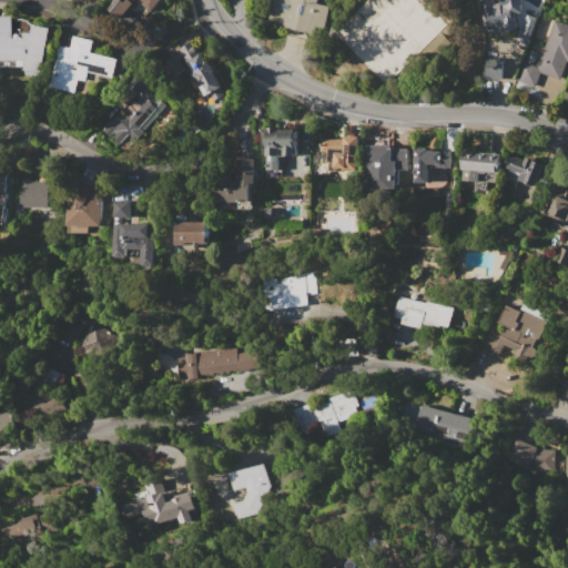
[(107,8),(112,0),(160,0),(151,12),(143,6),(127,24),(107,8)]
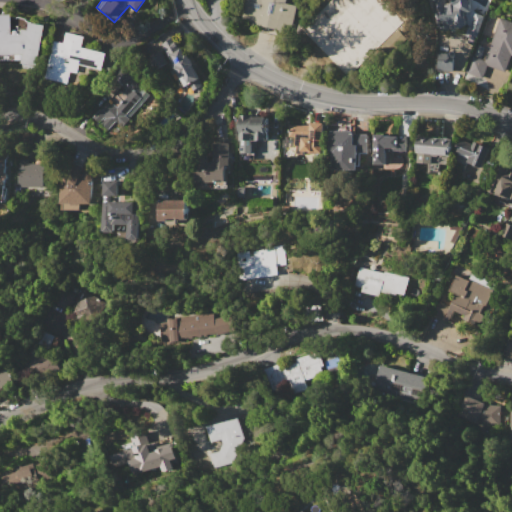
[(295,27),(287,25),(286,30),(241,20),(245,0),(287,0),(287,3),(299,6),(295,27)]
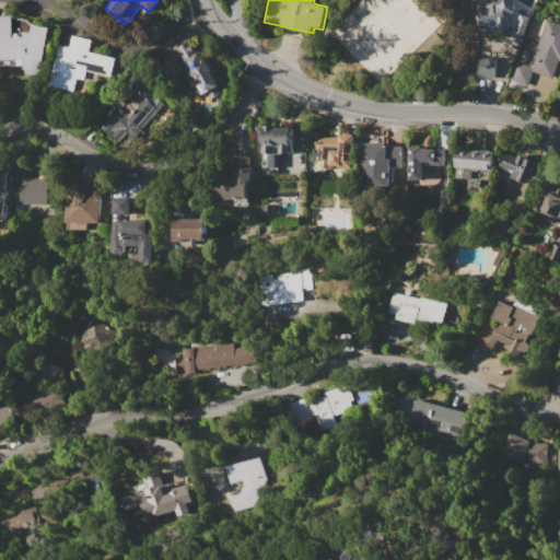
[(471,0),(478,33),(510,28),(506,12),(515,11),(513,0),(471,0)]
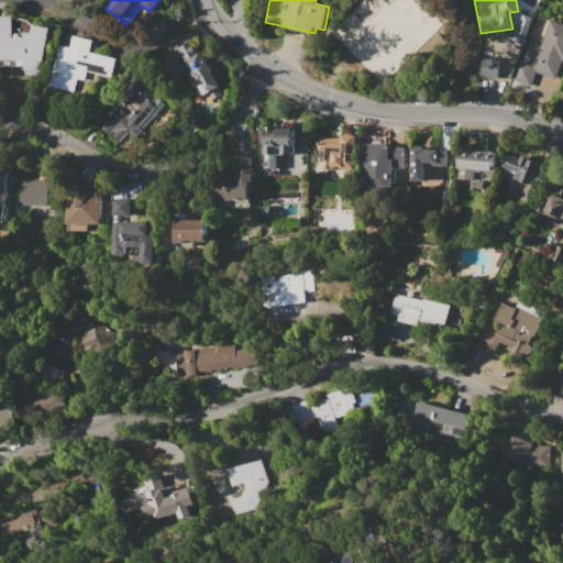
[(0,14),(11,14),(11,37),(22,37),(23,31),(30,32),(32,23),(48,26),(40,73),(23,68),(25,58),(0,59),(0,14)]
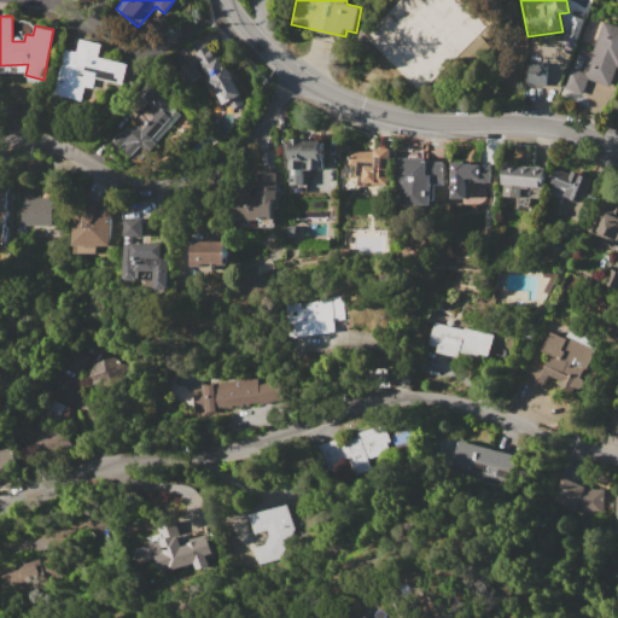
[(570,66),(586,73),(604,21),(617,25),(617,66),(610,86),(588,79),(582,94),(563,86),(570,66)]
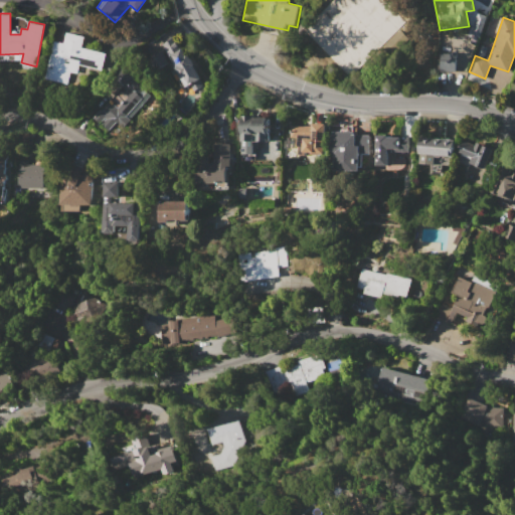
[(382,46),(391,55),(408,38),(400,29),(382,46)]
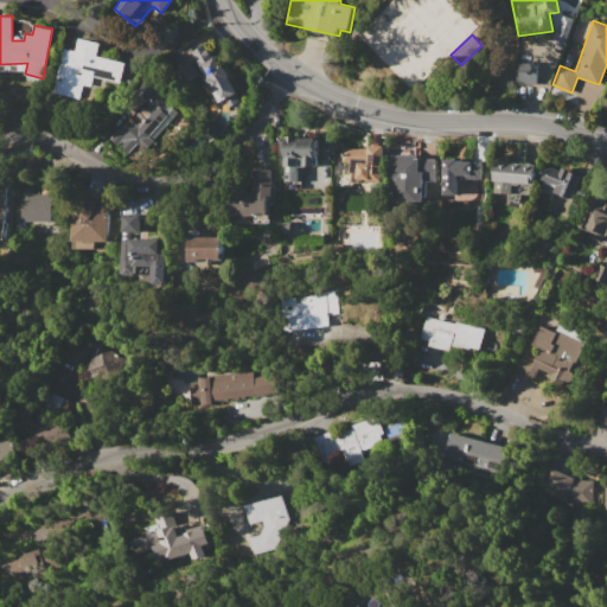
[(62,49),(75,51),(76,39),(97,43),(95,56),(125,62),(121,83),(93,78),(91,87),(83,85),(81,100),(53,94),(62,49)]
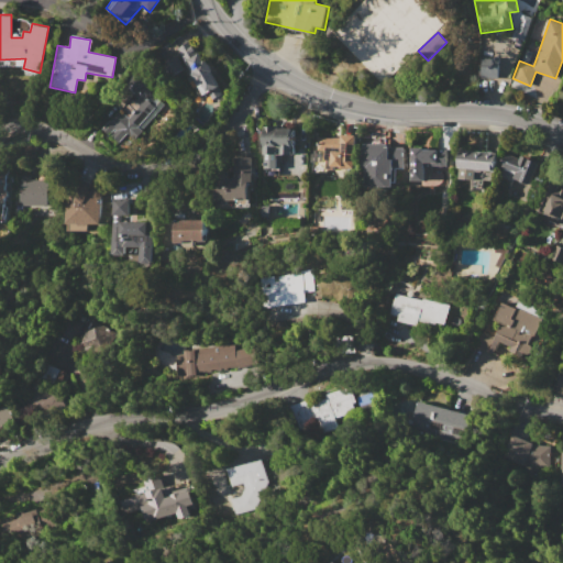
[(175,48),(183,44),(186,48),(191,45),(195,51),(189,54),(191,57),(199,52),(202,57),(205,56),(212,70),(211,70),(220,86),(213,89),(217,96),(207,102),(175,48)]
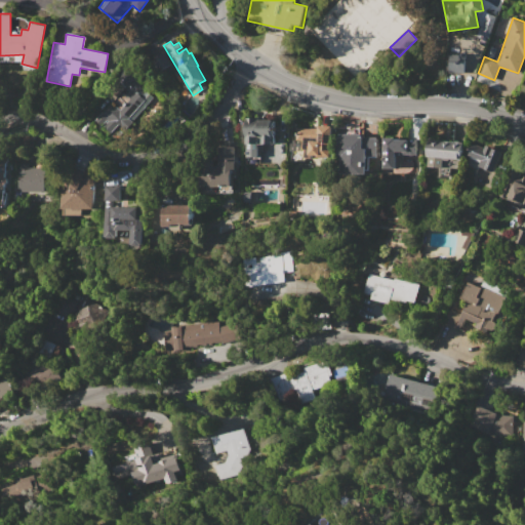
[(490,46),(496,48),(492,59),(485,56),(490,46)]
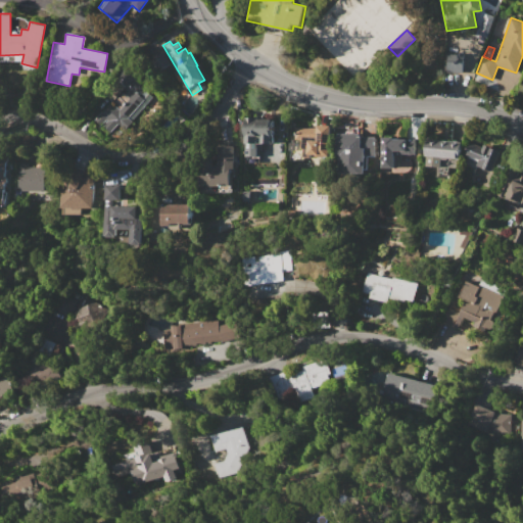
[(158,68),(169,63),(161,51),(152,57),(158,68)]
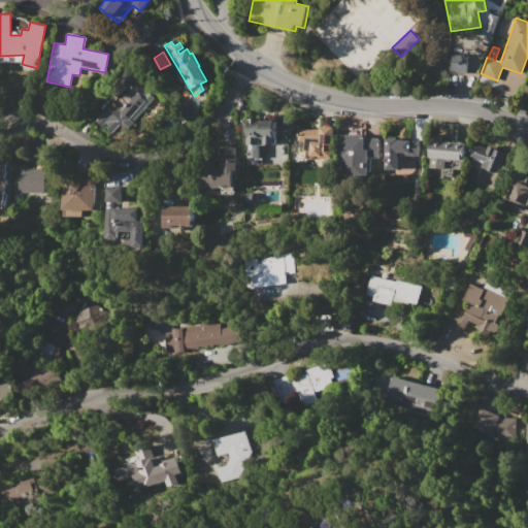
[(452,53),(467,54),(467,61),(469,62),(468,73),(451,72),(452,53)]
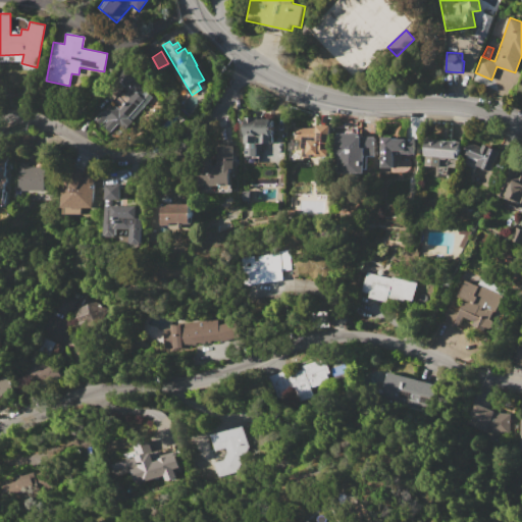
[(141,87),(153,98),(133,120),(134,122),(124,133),(109,118),(101,128),(93,121),(110,101),(119,110),(141,87)]
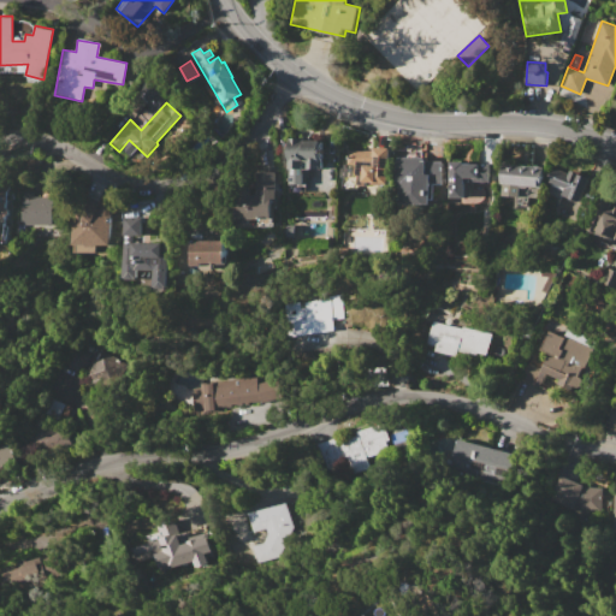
[(289,137),(303,137),(303,141),(323,141),(323,170),(303,170),(303,184),(289,184),(289,137)]
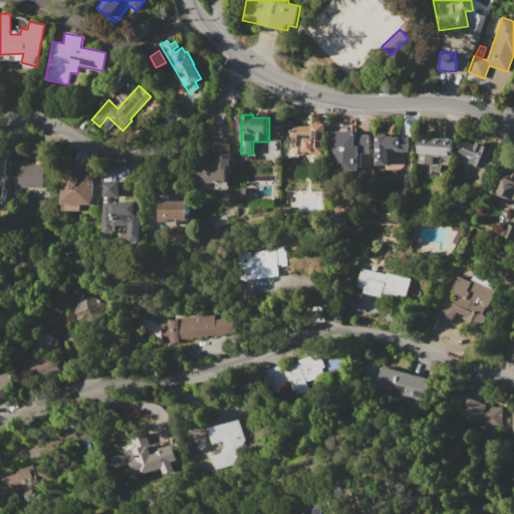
[(290,125),(310,125),(310,123),(324,124),(323,154),(309,153),(310,152),(305,152),(305,155),(298,155),(298,147),(296,147),(296,138),(289,137),(290,125)]
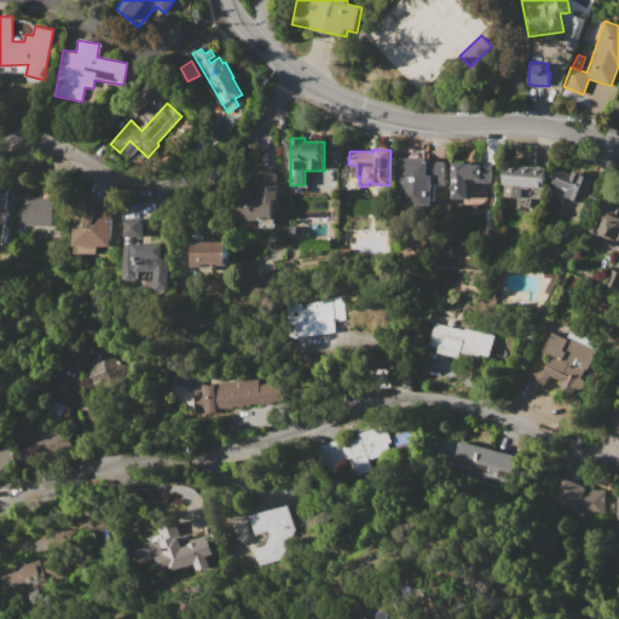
[(398,158),(428,158),(428,175),(432,175),(432,191),(428,191),(427,204),(397,204),(398,158)]
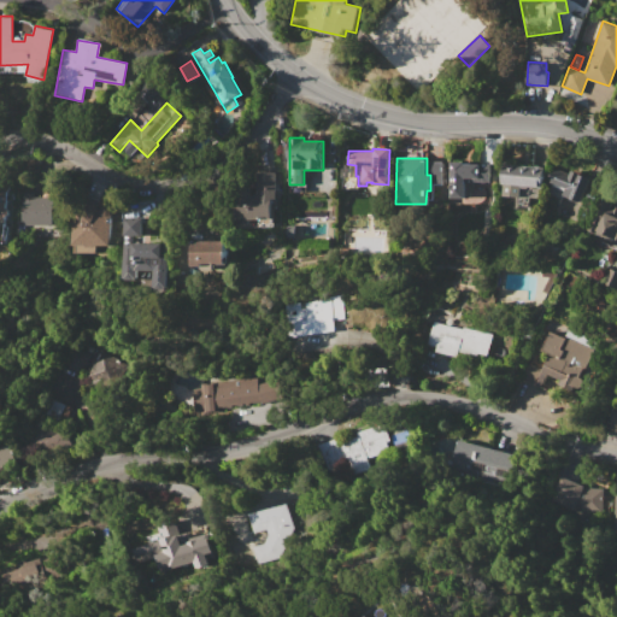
[(450,162),(464,162),(463,164),(491,164),(489,175),(492,175),(492,182),(469,182),(463,182),(463,198),(450,198),(450,162)]
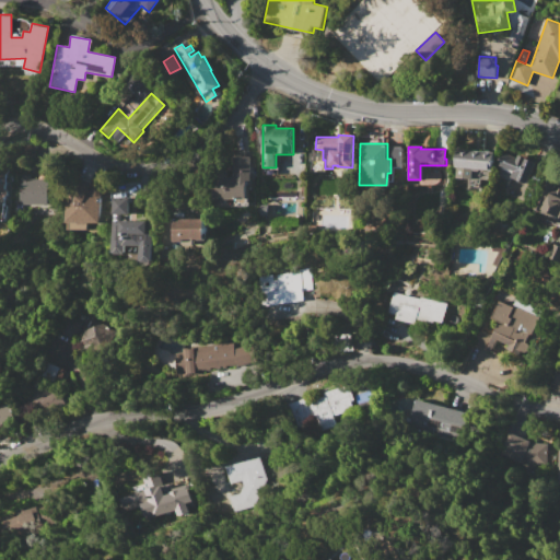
[(455,150),(492,152),(491,170),(471,168),(470,179),(455,178),(455,168),(454,168),(455,150)]
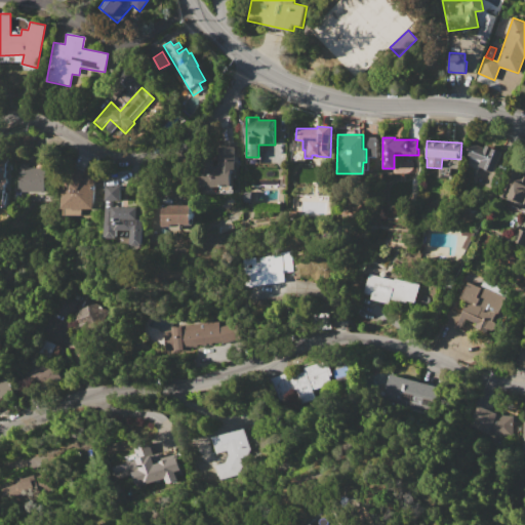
[(470,142),(485,147),(485,146),(503,152),(500,158),(499,158),(494,172),(479,166),(480,162),(470,159),(471,156),(468,155),(469,154),(467,153),(468,151),(467,150),(470,142)]
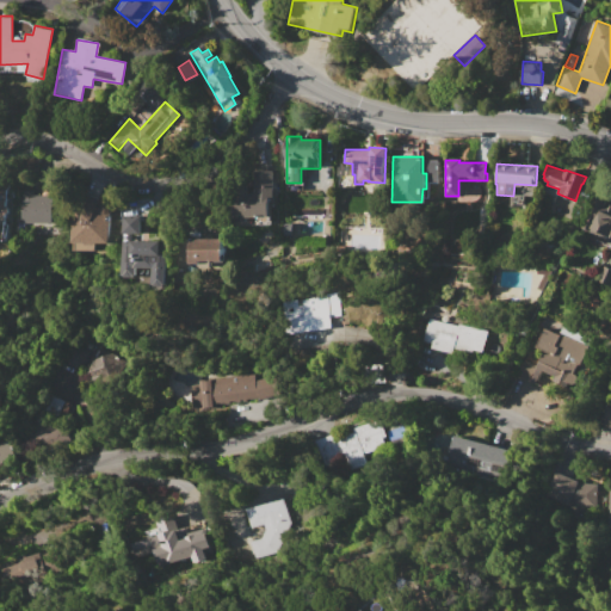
[(275,170),(275,198),(270,198),(270,213),(272,213),(272,222),(236,222),(236,185),(250,185),(250,193),(255,193),(255,170),(275,170)]
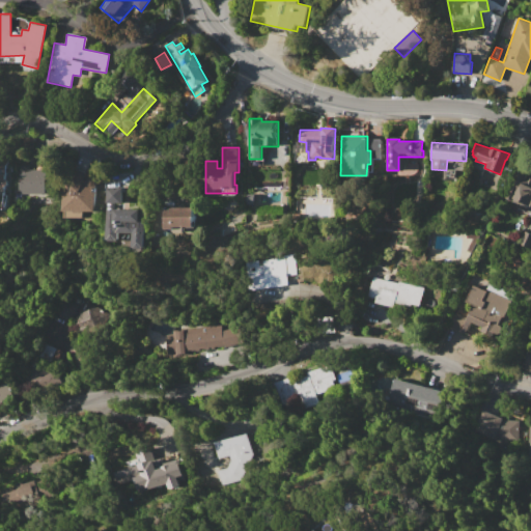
[(18,164),(28,164),(28,170),(46,170),(45,194),(18,194),(18,164)]
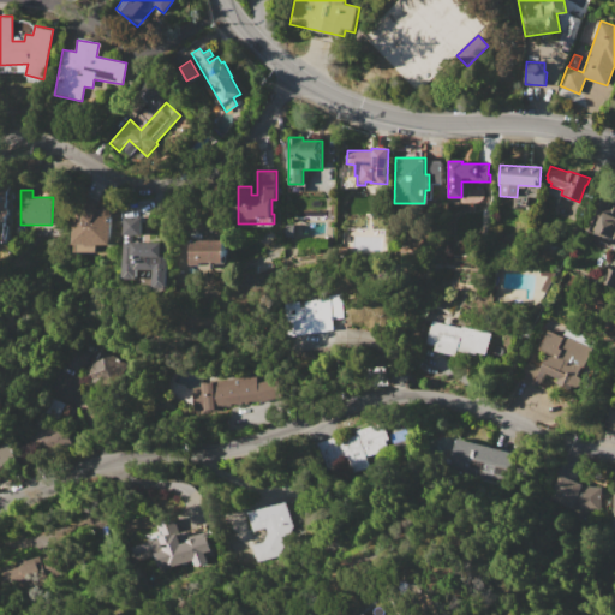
[(597,243),(614,248),(614,204),(596,199),(586,231),(599,236),(597,243)]
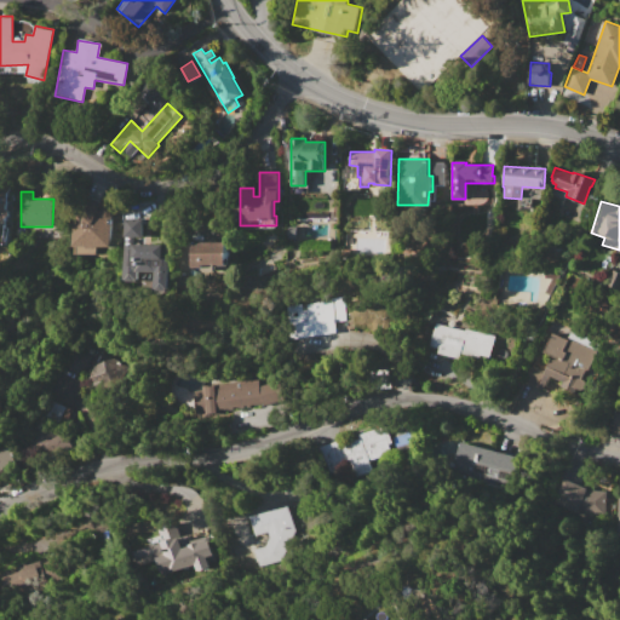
[(74,206),(113,207),(112,247),(73,246),(74,206)]
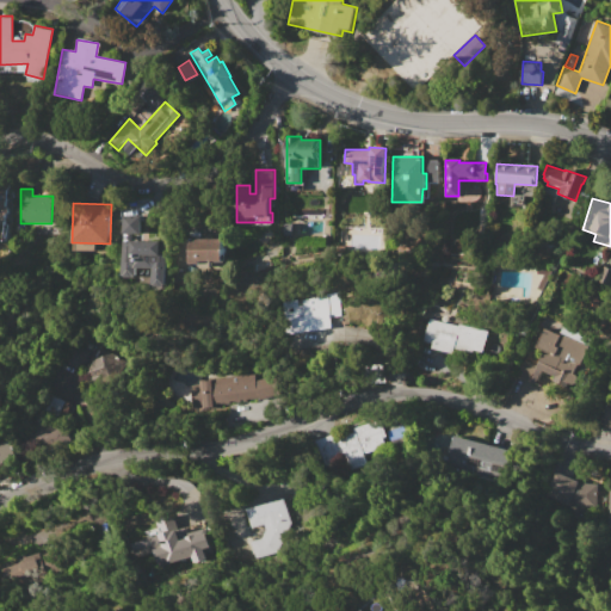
[(122,216),(141,216),(140,240),(161,240),(161,250),(167,250),(167,287),(153,287),(153,269),(135,267),(135,277),(119,277),(122,216)]
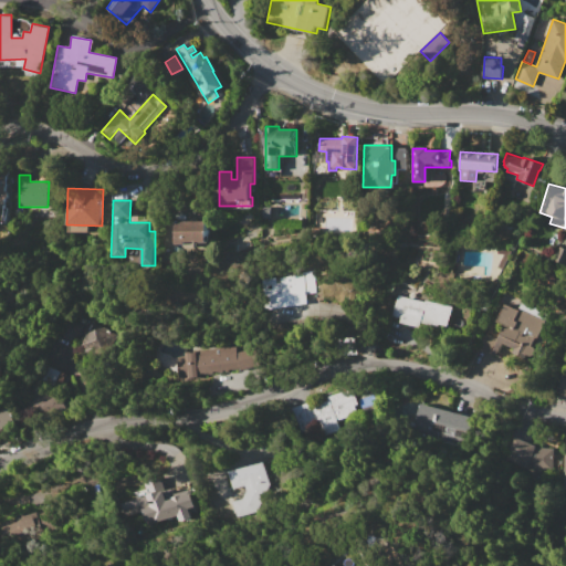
[(176,221),(207,222),(207,241),(186,241),(186,244),(176,243),(176,221)]
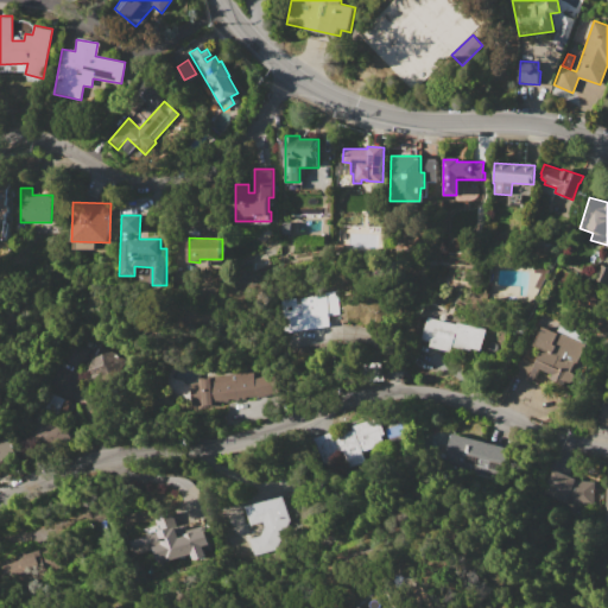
[(601,264),(607,266),(607,285),(594,278),(601,264)]
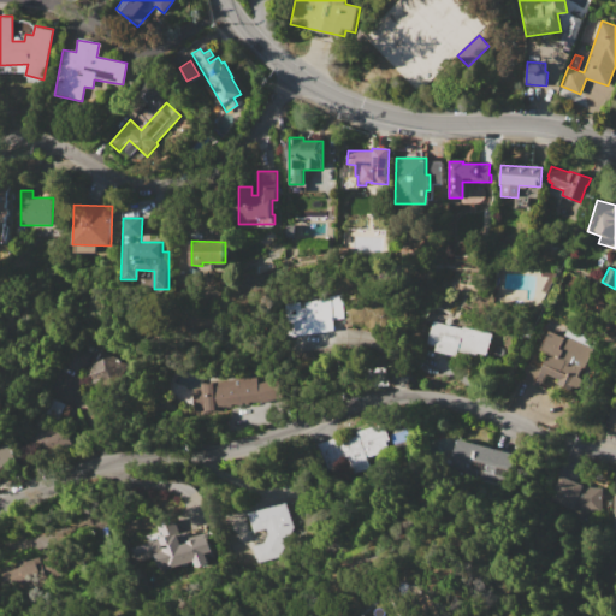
[(285,300),(339,294),(343,317),(332,318),(333,331),(290,337),(285,300)]
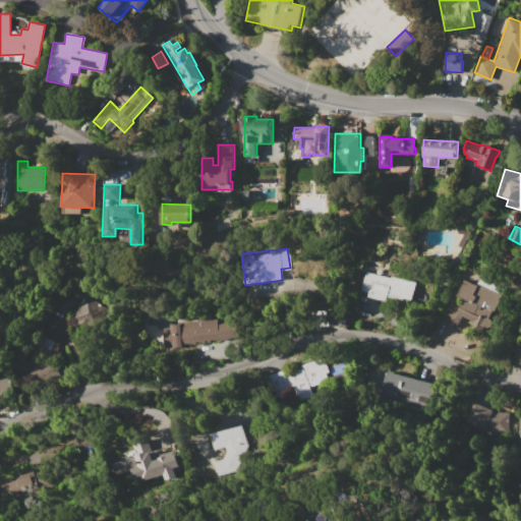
[(365,272),(389,278),(390,276),(416,281),(411,301),(388,296),(387,301),(367,297),(369,292),(361,290),(365,272)]
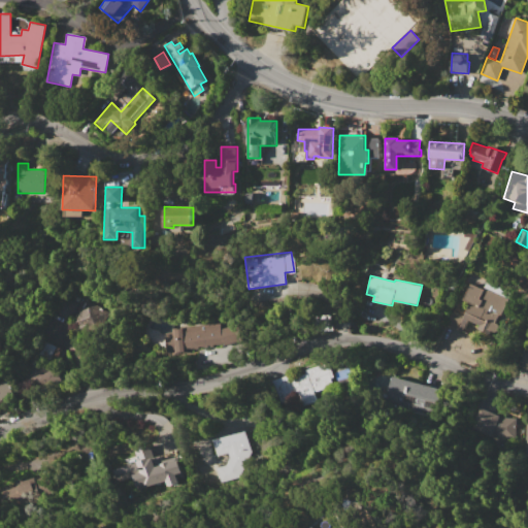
[(470,284),(483,290),(480,298),(483,300),(487,290),(483,288),(486,283),(510,294),(501,315),(498,314),(494,324),(497,325),(498,328),(497,331),(494,332),(491,330),(489,334),(479,329),(480,326),(467,320),(462,331),(456,329),(447,324),(448,321),(452,311),(464,317),(466,312),(470,303),(463,300),(470,284)]
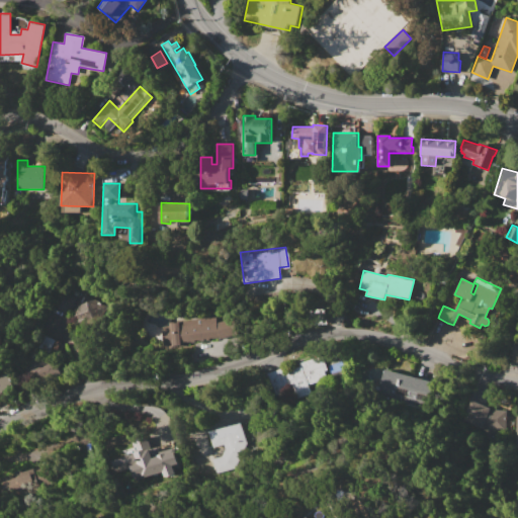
[(73,294),(56,291),(53,310),(70,313),(73,294)]
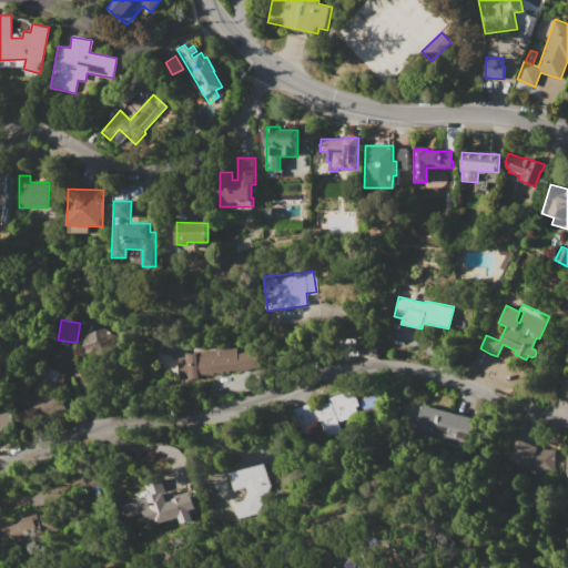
[(114,333),(90,323),(80,348),(104,358),(114,333)]
